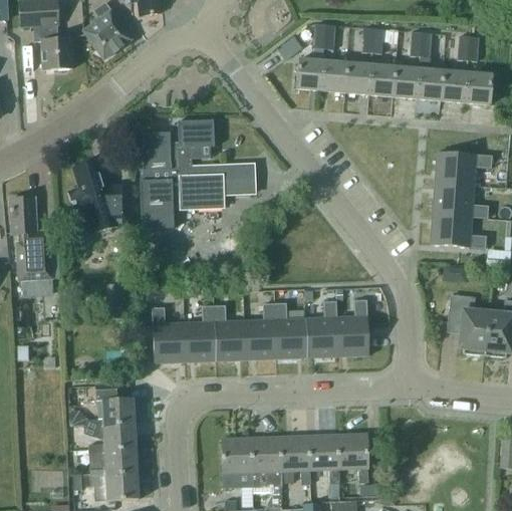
[(17,0),(19,25),(32,25),(33,40),(40,40),(42,68),(72,67),(70,36),(57,36),(56,23),(55,0),(17,0)]
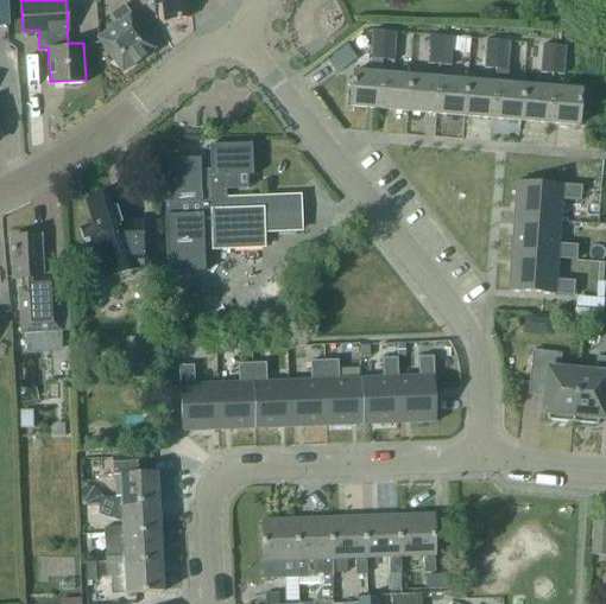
[(156,0),(163,0),(165,18),(190,14),(188,0),(156,0)]
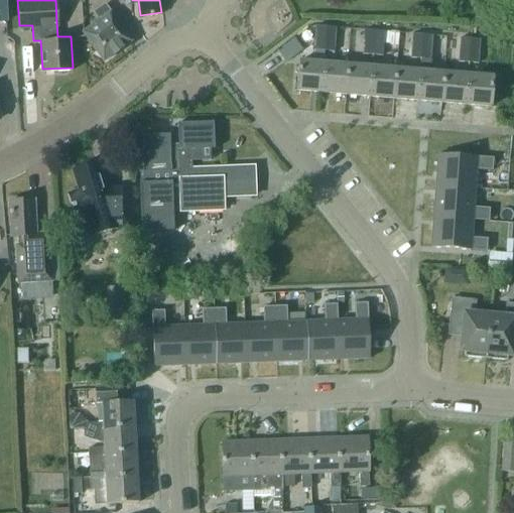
[(94,10),(101,20),(86,32),(104,56),(131,37),(106,2),(94,10)]
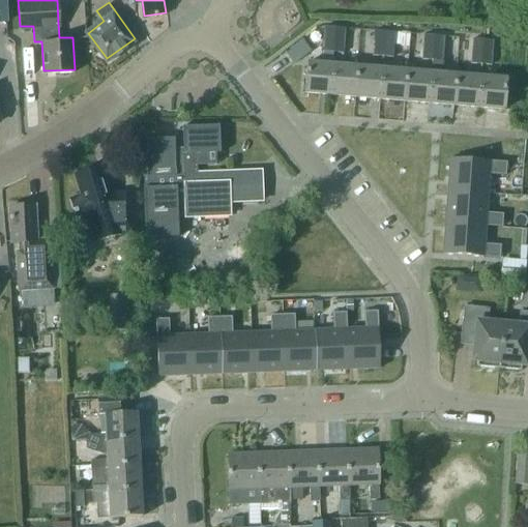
[(326,25),(324,50),(334,51),(336,26),(326,25)]
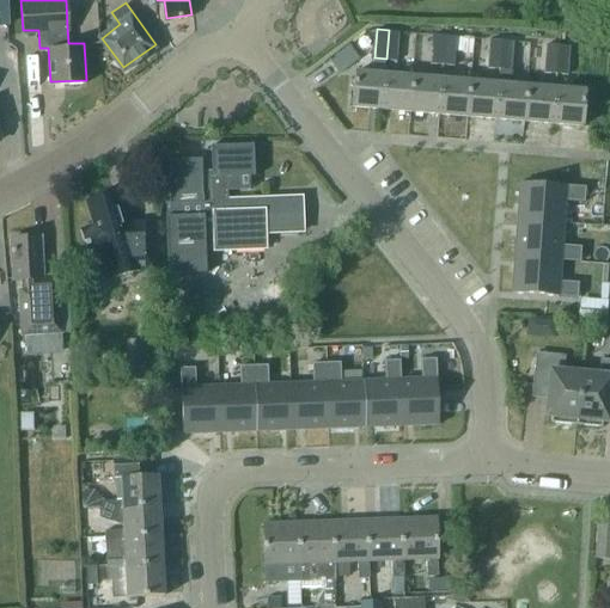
[(389,30),(386,59),(398,60),(401,31),(389,30)]
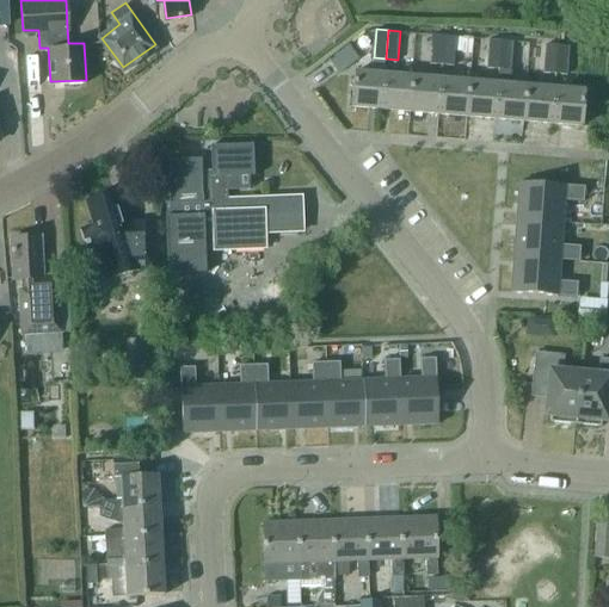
[(432,33),(430,62),(442,63),(444,35),(432,33)]
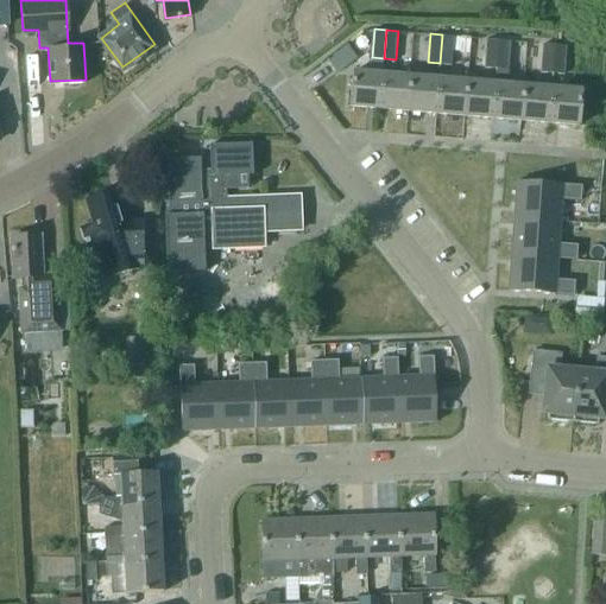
[(442,35),(440,63),(452,64),(454,36),(442,35)]
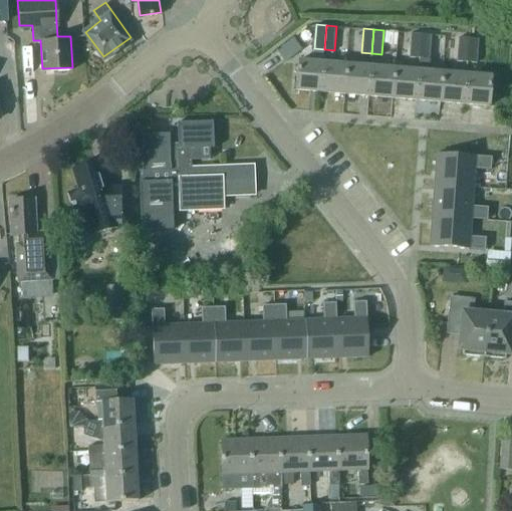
[(411,32),(409,56),(419,57),(421,33),(411,32)]
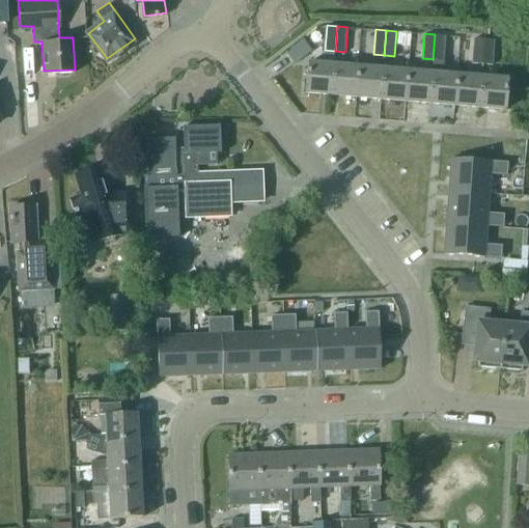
[(435,34),(433,59),(443,59),(445,34),(435,34)]
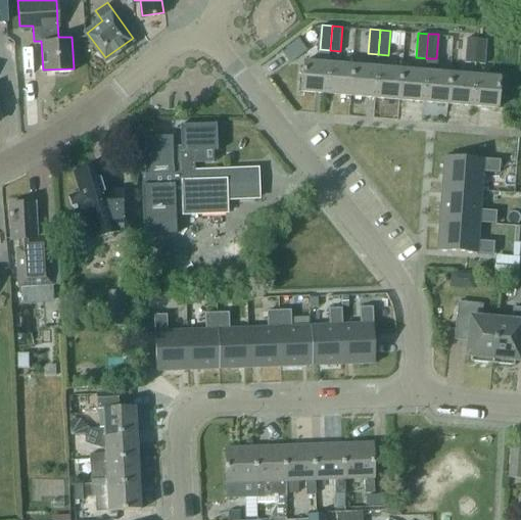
[(467,37),(465,61),(475,61),(477,38),(467,37)]
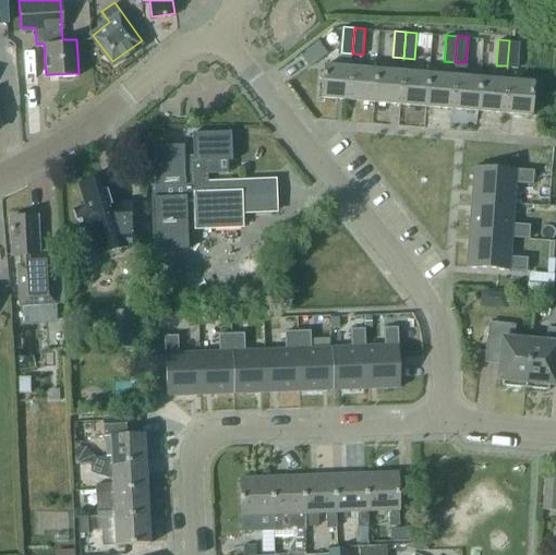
[(302,53),(311,64),(328,51),(321,40),(302,53)]
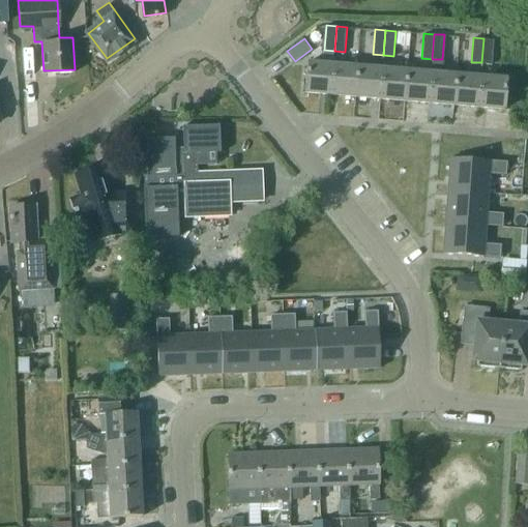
[(484,38),(481,62),(492,63),(494,38),(484,38)]
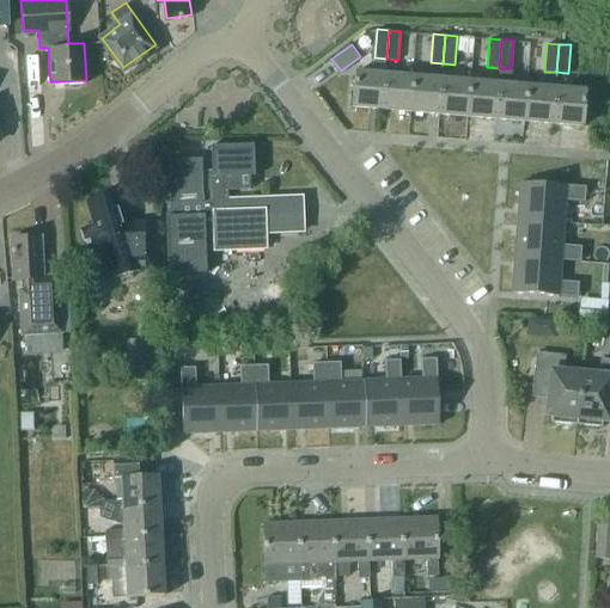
[(357,69),(353,105),(382,108),(385,72),(386,59),(374,57),(373,71),(357,69)]
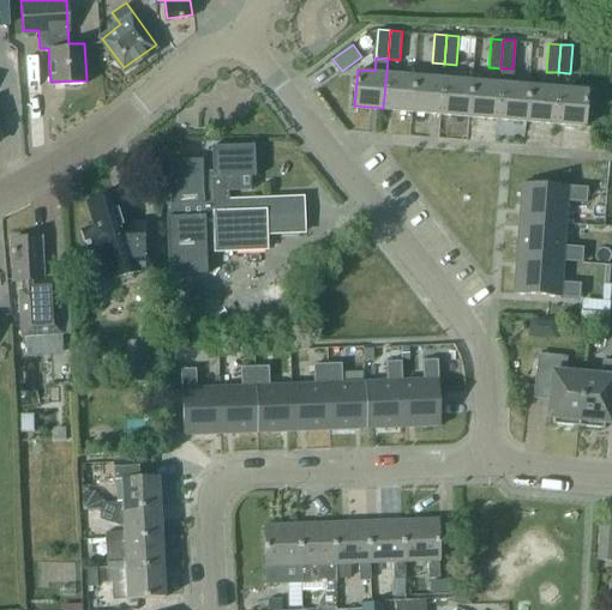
[(499,82),(497,116),(526,119),(528,84),(511,83),(513,68),(501,68),(499,82)]
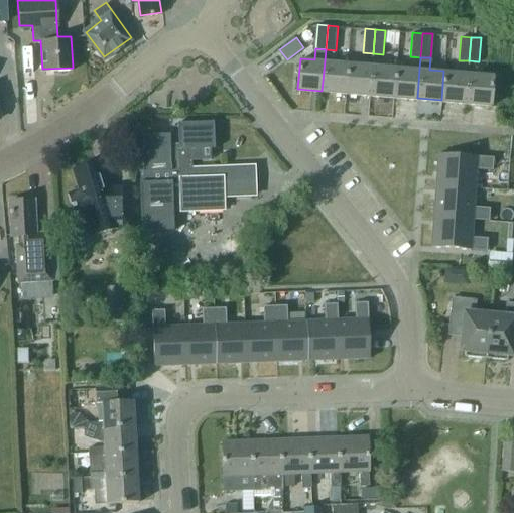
[(325,60),(322,91),(346,93),(349,62),(325,60)]
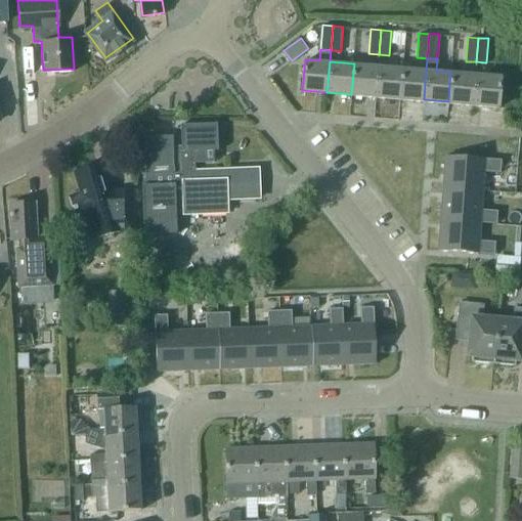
[(354,63),(351,94),(376,96),(378,66),(354,63)]
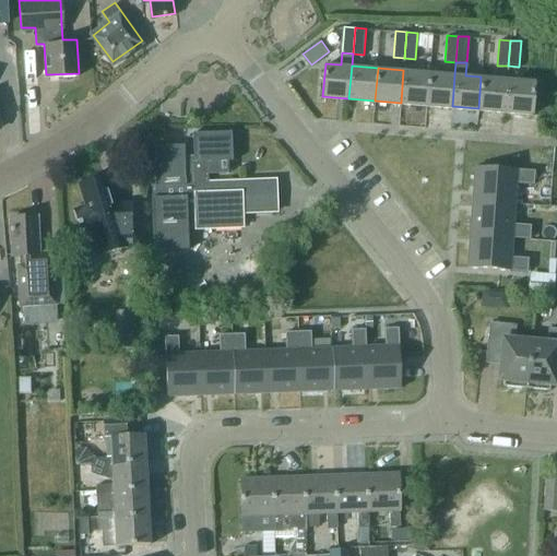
[(403,70),(401,103),(426,105),(429,72),(403,70)]
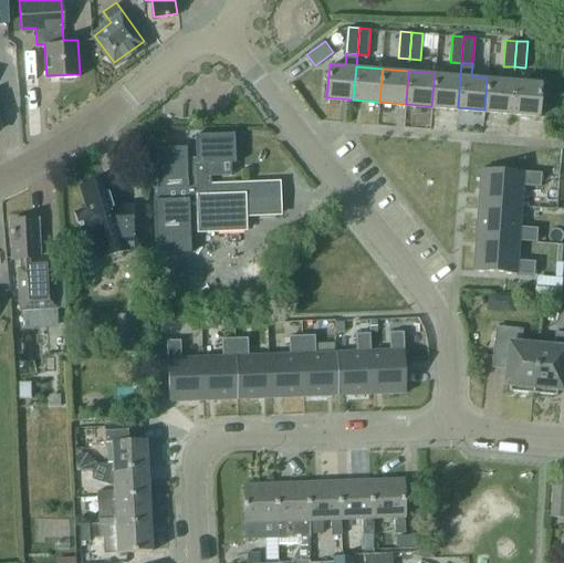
[(435,73),(431,106),(458,107),(460,75),(435,73)]
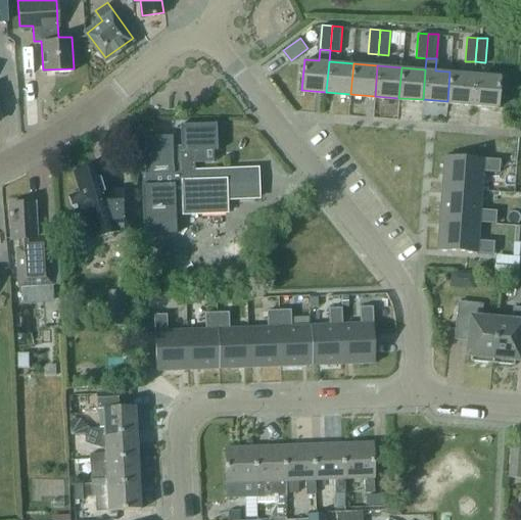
[(450,72),(447,101),(471,103),(474,74),(450,72)]
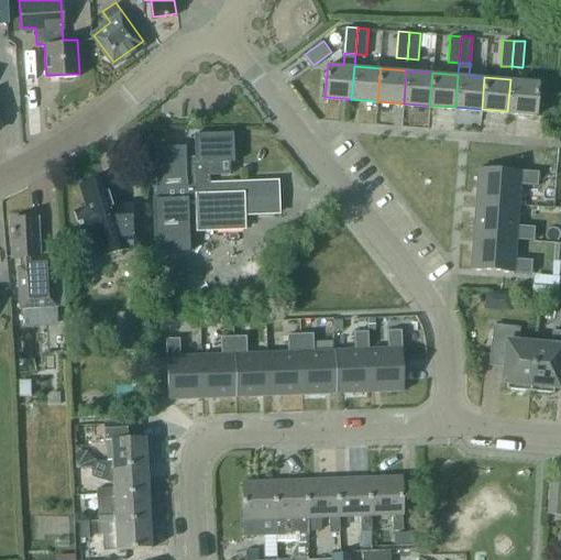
[(510,79),(507,111),(534,113),(537,81),(510,79)]
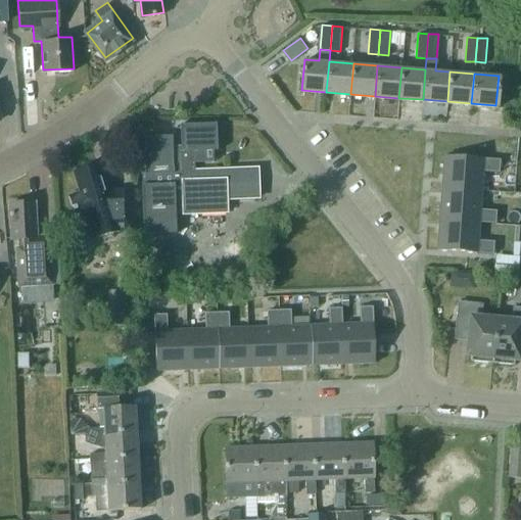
[(146,183),(143,183),(145,232),(177,231),(176,205),(183,205),(183,210),(227,208),(226,196),(259,195),(258,167),(196,170),(195,159),(197,158),(197,148),(219,148),(218,121),(181,123),(182,145),(174,145),(174,135),(145,136),(146,173),(146,183)]
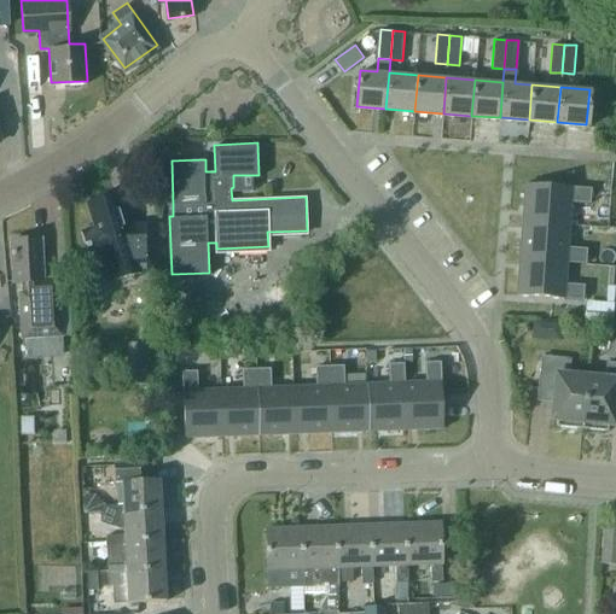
[(526,182),(523,220),(570,223),(571,200),(591,202),(592,187),(526,182)]
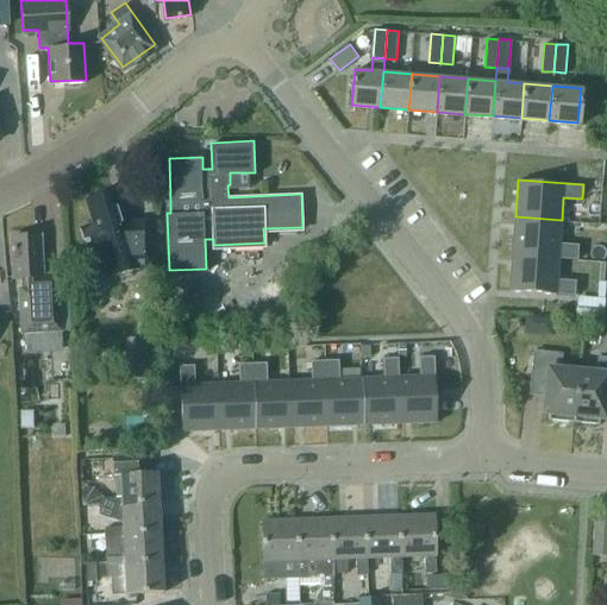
[(95,221),(81,226),(92,259),(102,256),(108,277),(141,266),(157,266),(156,218),(126,219),(121,203),(119,205),(113,188),(87,196),(95,221)]
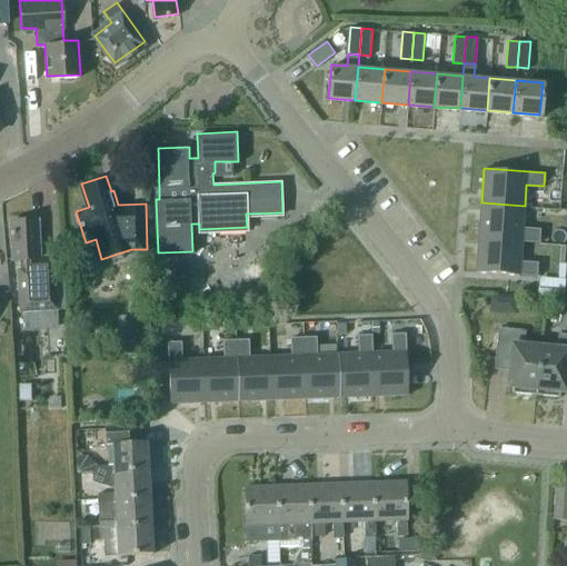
[(481,202),(479,236),(523,239),(540,240),(540,227),(524,226),(525,206),(481,202)]
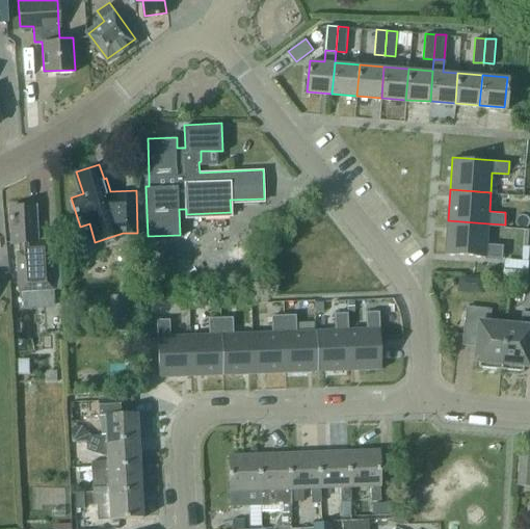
[(51,237),(37,238),(35,204),(10,205),(14,241),(19,240),(20,249),(17,249),(19,290),(54,288),(51,237)]
